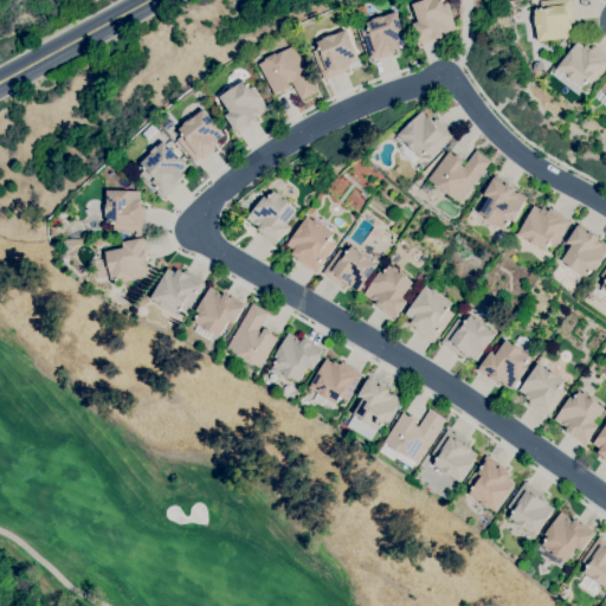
[(420,44),(412,24),(418,21),(412,4),(421,0),(440,0),(443,4),(446,2),(456,28),(446,32),(446,31),(442,33),(443,34),(442,36),(420,44)]
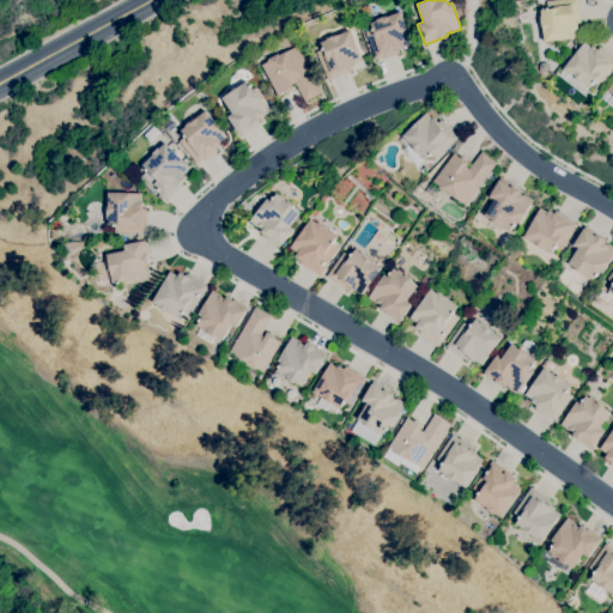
[(544,42),(542,26),(541,28),(540,16),(541,16),(541,10),(547,10),(547,1),(557,0),(578,0),(581,23),(577,23),(577,29),(576,29),(577,38),(544,42)]
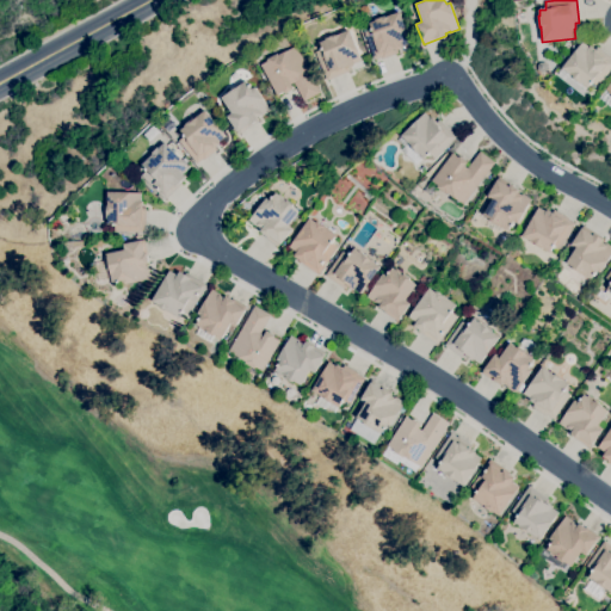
[(374,60),(364,32),(371,30),(369,23),(375,20),(375,19),(386,16),(386,17),(399,12),(409,43),(402,47),(402,48),(396,50),(397,53),(382,59),(382,57),(374,60)]
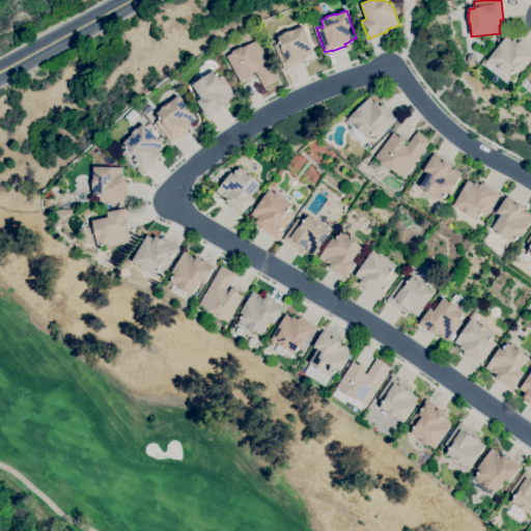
[(284,71),(274,45),(280,43),(278,36),(282,35),(282,33),(290,30),(290,31),(303,26),(314,53),(302,57),(304,62),(284,71)]
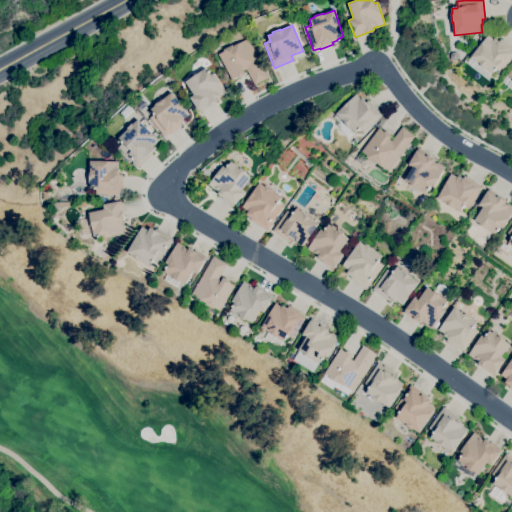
[(491,74),(480,66),(480,65),(470,57),(487,35),(493,39),(494,38),(499,42),(500,39),(511,48),(511,57),(501,72),(496,68),(492,73),(491,74)]
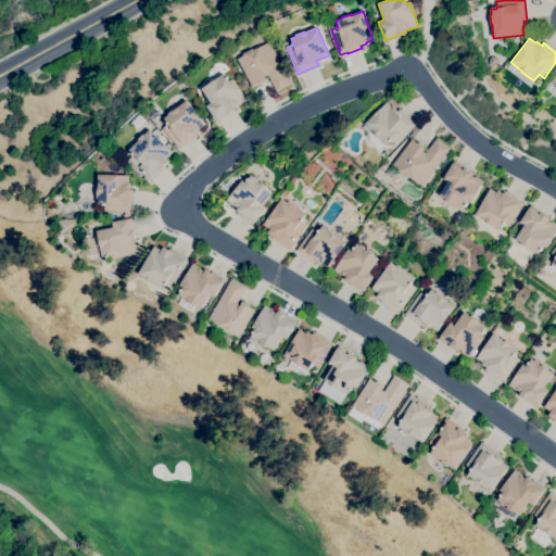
[(276,92),(267,75),(264,77),(267,80),(258,85),(257,84),(252,87),(237,59),(244,55),(243,53),(252,48),(253,50),(260,47),(269,42),(291,84),(276,92)]
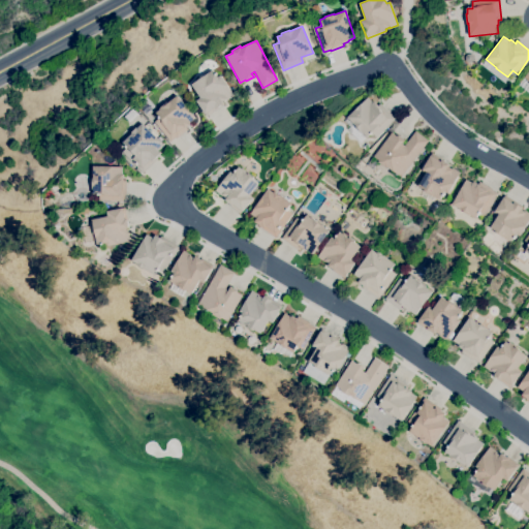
[(207,116),(196,100),(200,97),(191,85),(213,70),(218,78),(221,75),(228,87),(227,87),(234,95),(226,100),(225,99),(222,102),(223,103),(223,104),(207,116)]
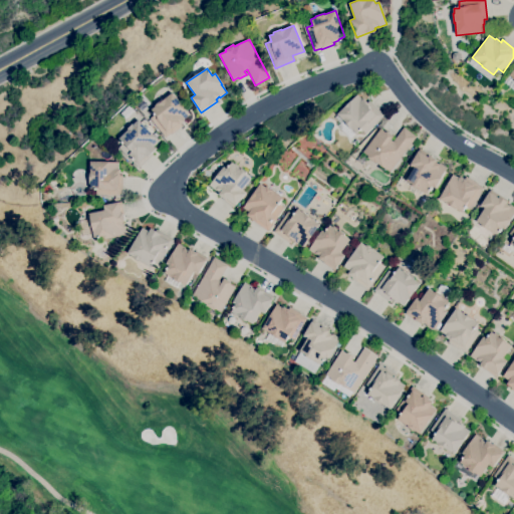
[(166,138),(150,118),(156,113),(152,109),(155,106),(155,105),(161,100),(162,101),(172,92),(189,113),(183,118),(184,120),(181,123),(183,125),(172,135),(171,134),(166,138)]
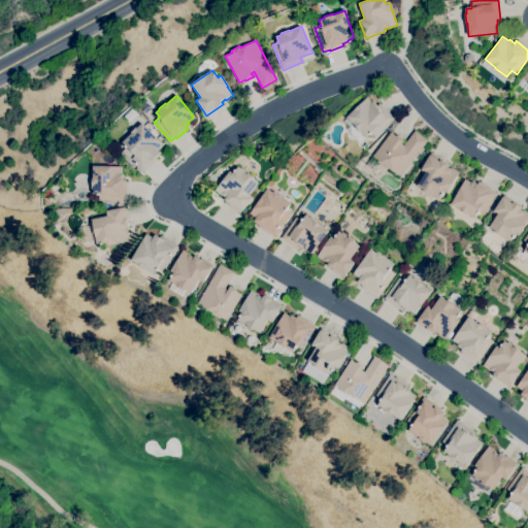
[(360,142),(347,129),(350,126),(344,121),(367,98),(371,101),(372,100),(377,104),(378,102),(394,118),(375,137),(370,132),(366,136),(365,137),(360,142)]
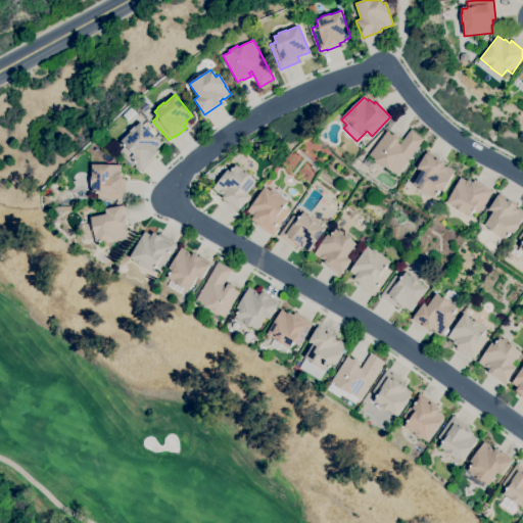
[(141,171),(121,150),(126,145),(122,141),(131,132),(130,131),(135,126),(135,127),(141,122),(161,143),(155,148),(158,151),(154,155),(156,156),(141,171)]
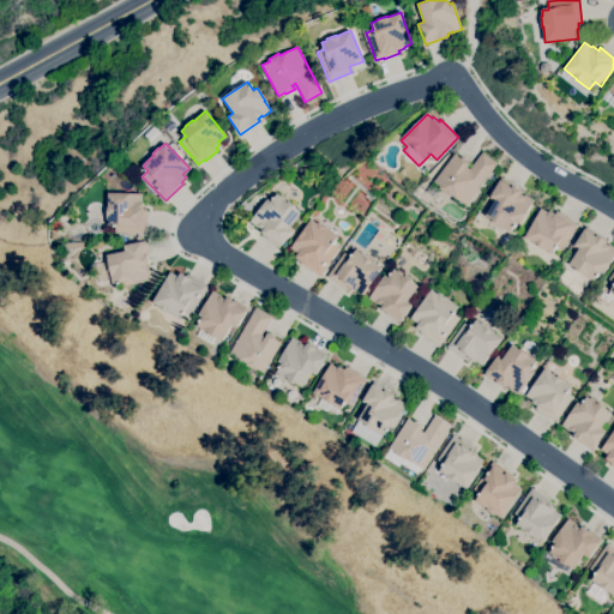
[(449,193),(449,196),(439,188),(440,186),(433,181),(455,154),(461,158),(462,157),(469,163),(467,167),(469,169),(482,152),(497,163),(465,205),(449,193)]
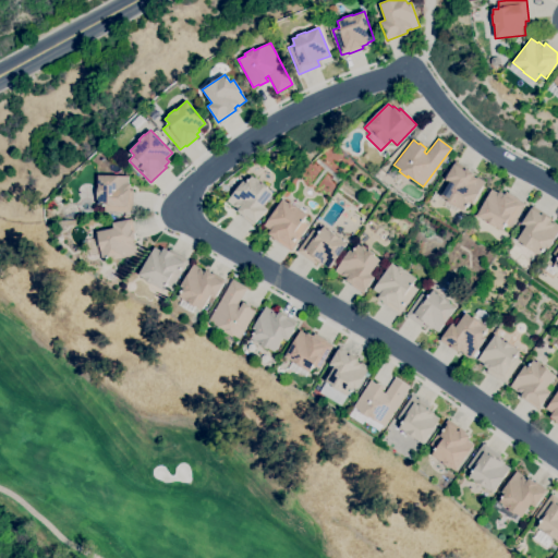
[(461,209),(447,202),(448,199),(441,196),(449,182),(445,180),(456,161),(465,168),(465,169),(473,173),(472,176),(474,178),(475,177),(485,182),(472,204),(469,202),(463,209),(461,208),(461,209)]
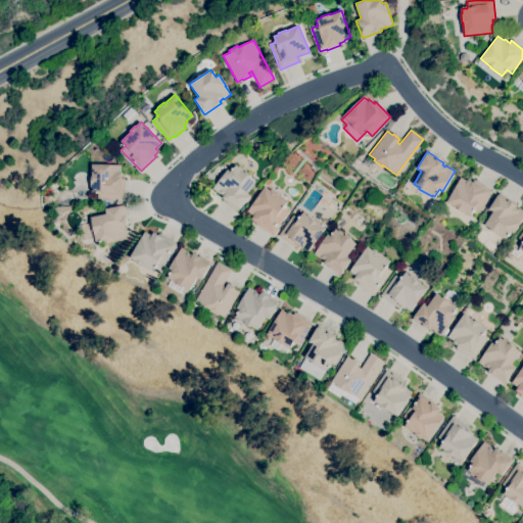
[(123,198),(98,198),(98,192),(92,192),(92,187),(90,187),(91,177),(92,177),(92,164),(120,164),(120,173),(122,173),(122,178),(125,178),(125,192),(123,192),(123,198)]
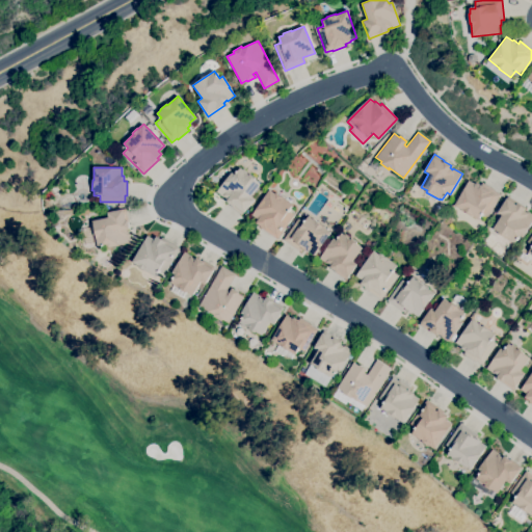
[(242,215),(231,206),(225,202),(228,200),(224,196),(223,197),(216,191),(232,173),(235,175),(240,168),(259,184),(248,197),(254,201),(243,212),(244,212),(242,215)]
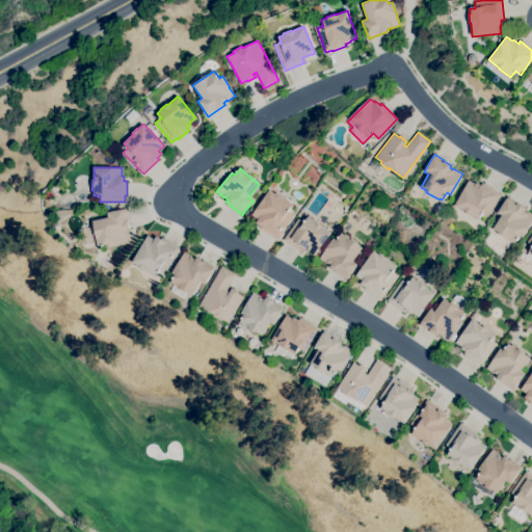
[(477,220),(460,211),(461,209),(454,206),(469,181),(475,184),(476,183),(480,186),(482,183),(495,189),(494,191),(500,194),(487,216),(481,213),(477,220)]
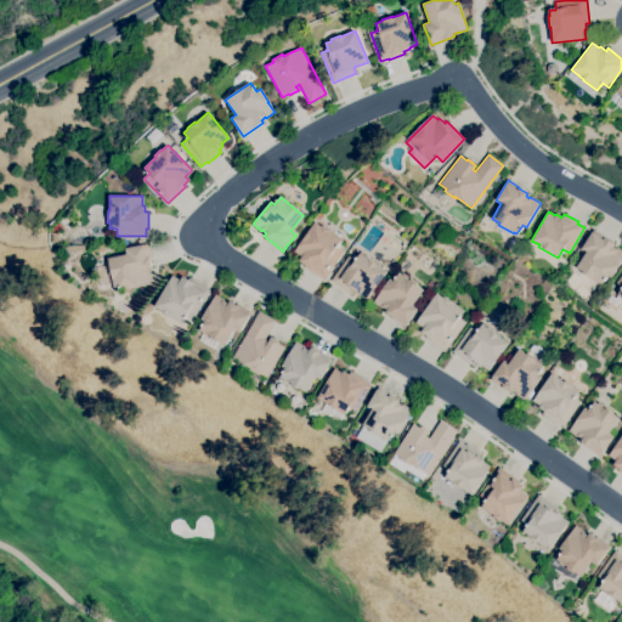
[(323,280),(304,266),(305,264),(299,260),(301,256),(294,252),(315,222),(322,227),(323,226),(329,230),(328,231),(340,239),(337,247),(344,252),(323,280)]
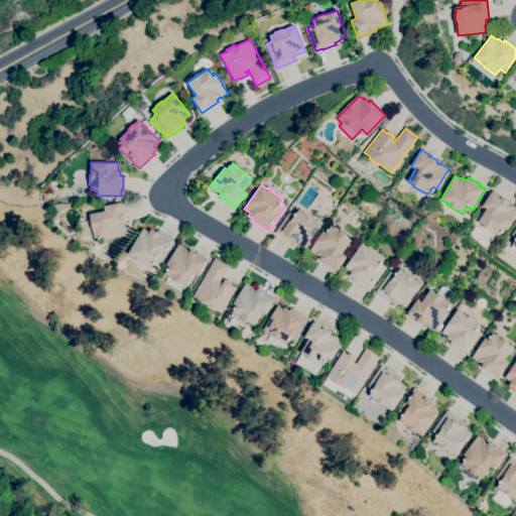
[(499,236),(496,234),(496,235),(483,227),(484,226),(478,222),(486,210),(482,207),(492,190),(502,197),(501,198),(508,202),(507,205),(511,207),(512,206),(515,208),(515,215),(507,230),(503,228),(499,236)]
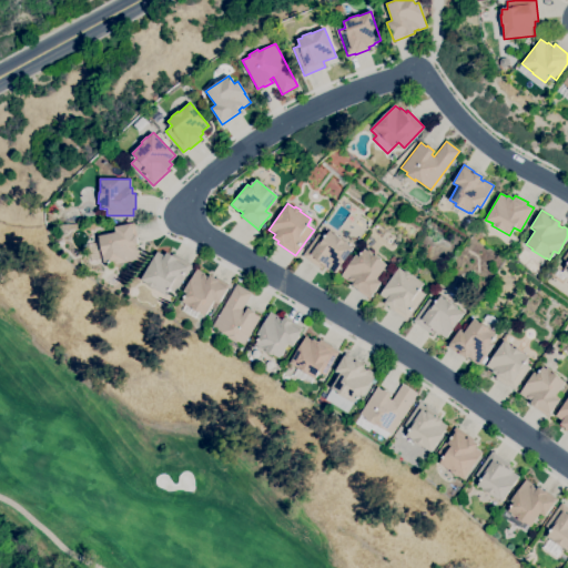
[(114,264),(113,261),(103,263),(101,251),(100,251),(99,244),(100,244),(99,235),(115,232),(114,226),(131,224),(131,223),(134,223),(138,236),(137,236),(138,244),(135,245),(137,250),(138,250),(140,260),(114,264)]
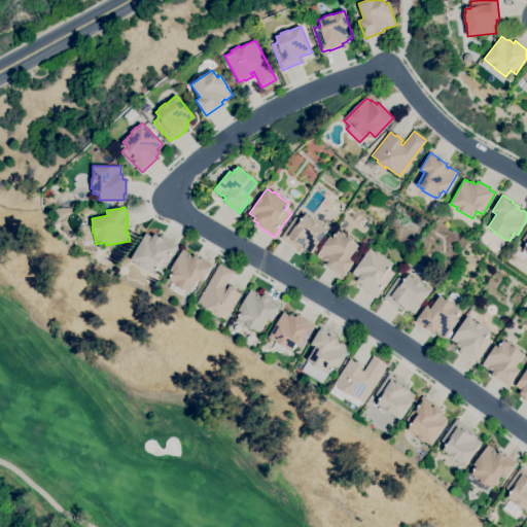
[(310,253),(305,249),(305,250),(300,247),(297,249),(281,238),(295,215),(302,219),(305,214),(310,217),(318,222),(317,223),(326,230),(310,253)]
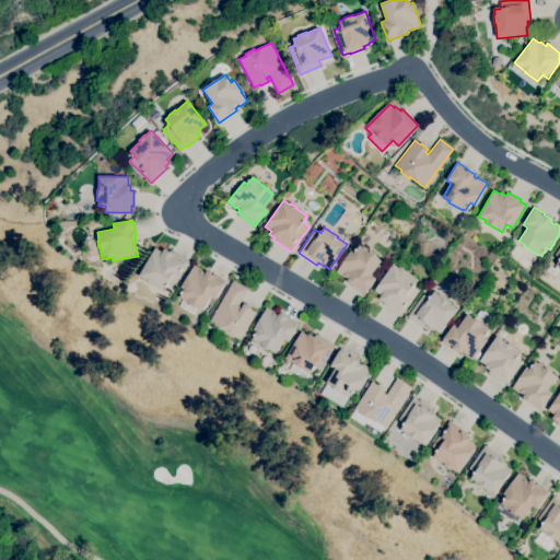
[(510,254),(531,269),(539,257),(518,242),(510,254)]
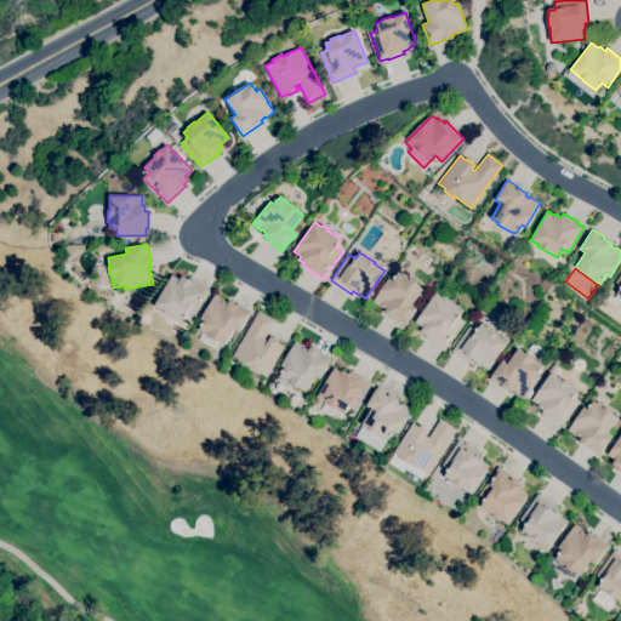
[(404,326),(391,318),(391,317),(385,312),(386,309),(382,307),(381,308),(372,302),(388,278),(392,280),(398,272),(422,289),(411,305),(416,308),(404,326)]
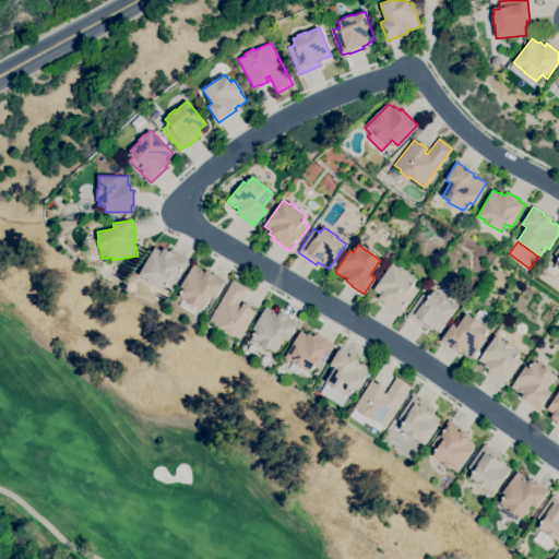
[(558,274),(556,272),(554,276),(545,270),(549,265),(554,268),(556,265),(555,264),(558,259),(558,257),(554,253),(558,246),(558,274)]
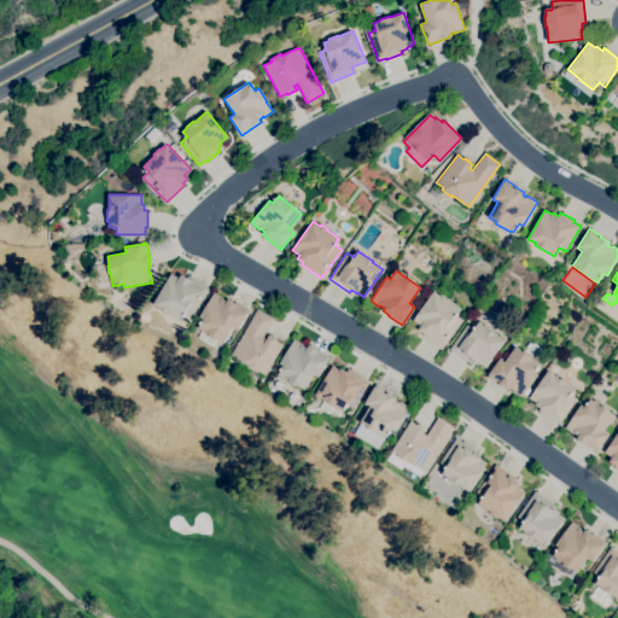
[(180,322),(167,314),(159,309),(161,308),(153,304),(172,274),(179,279),(181,274),(193,281),(193,279),(209,289),(191,318),(185,314),(180,320),(181,320),(180,322)]
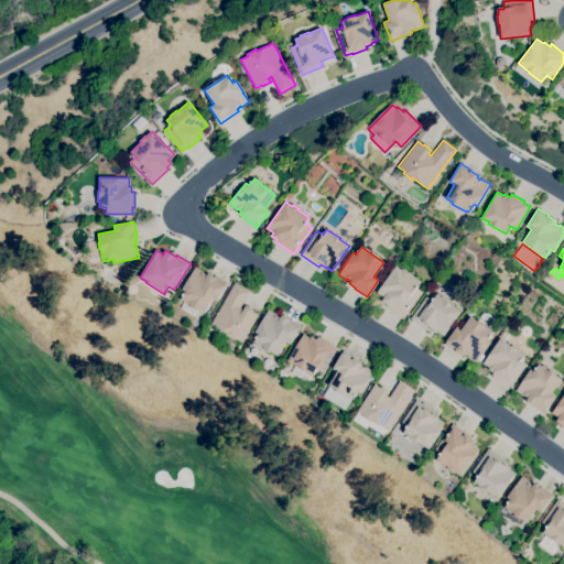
[(403,318),(386,305),(387,304),(381,301),(383,297),(377,292),(396,266),(402,271),(403,269),(409,273),(408,274),(420,282),(415,288),(422,292),(403,318)]
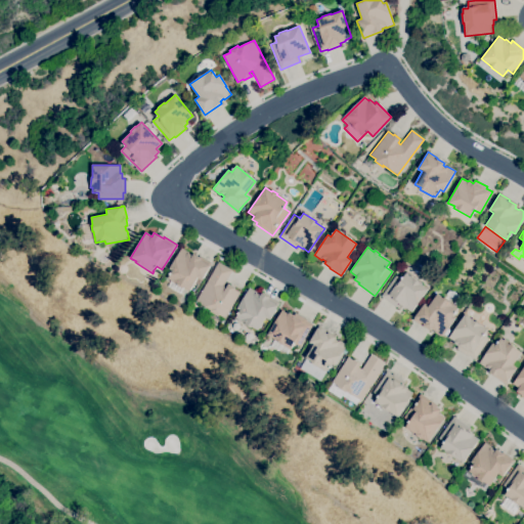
[(189,290),(183,287),(182,288),(170,280),(170,279),(168,278),(172,271),(169,269),(181,248),(188,252),(188,253),(192,256),(193,254),(201,258),(202,257),(211,262),(201,280),(197,278),(189,290)]
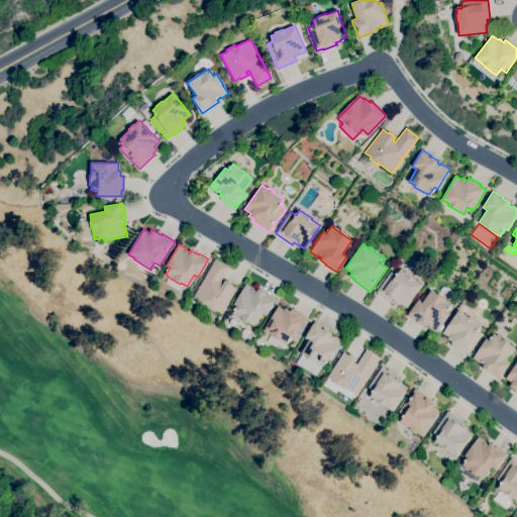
[(222,313),(216,310),(215,312),(207,307),(208,306),(193,297),(215,259),(229,267),(220,282),(223,284),(225,281),(231,284),(230,286),(236,289),(222,313)]
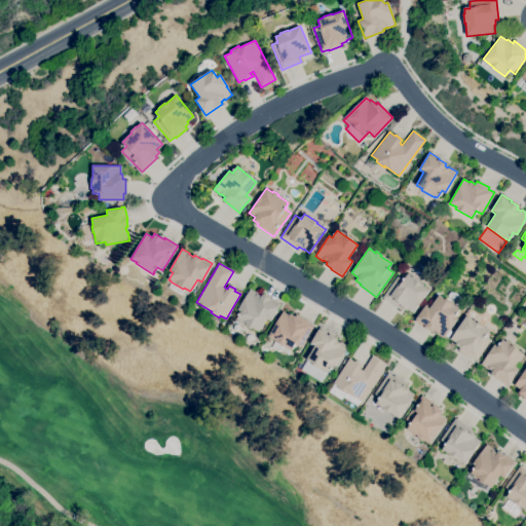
[(413,313),(407,309),(406,310),(402,307),(400,309),(382,298),(398,276),(403,280),(407,274),(412,277),(421,284),(429,290),(413,313)]
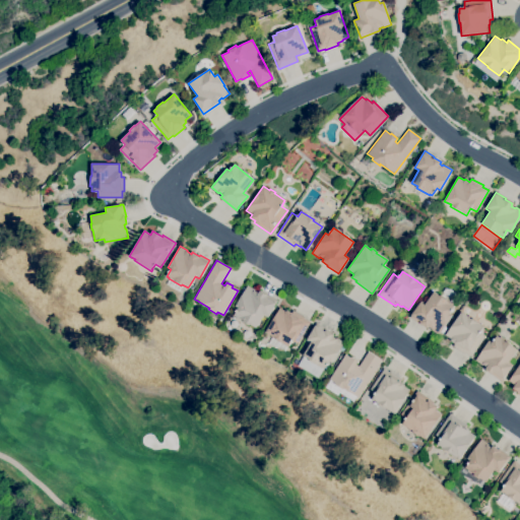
[(256,327),(250,324),(249,326),(243,322),(244,321),(234,316),(238,308),(235,306),(248,285),(255,289),(254,291),(258,294),(259,290),(267,296),(267,295),(277,301),(268,316),(264,314),(256,327)]
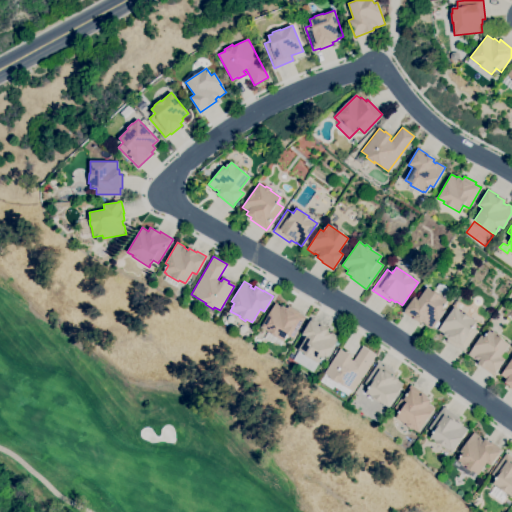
[(431,330),(424,324),(424,323),(421,321),(420,323),(415,319),(414,320),(403,312),(414,297),(418,300),(427,287),(433,292),(434,291),(439,295),(447,301),(441,308),(445,310),(431,330)]
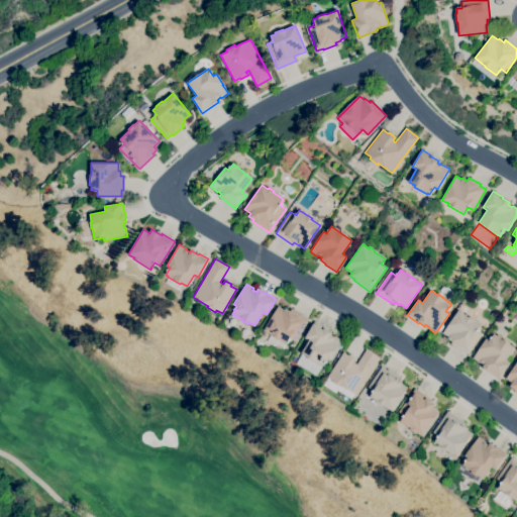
[(286,345),(270,335),(271,334),(264,330),(279,306),(284,310),(285,308),(290,311),(291,308),(303,316),(303,317),(308,320),(295,341),(290,338),(287,343),(287,344),(286,345)]
